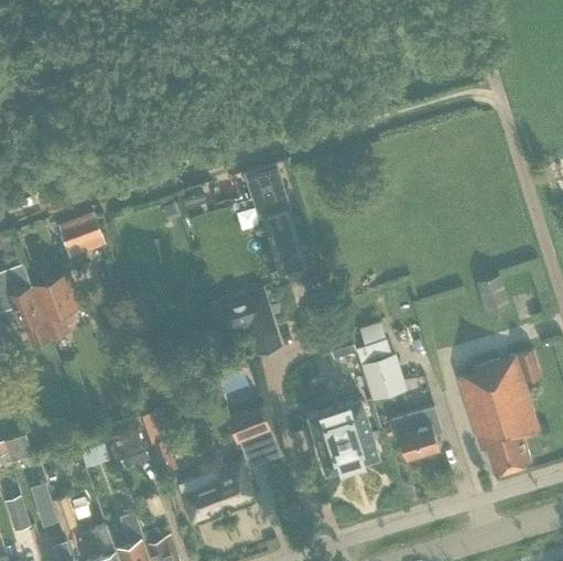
[(289,209),(275,163),(244,173),(250,196),(251,195),(258,219),(289,209)]
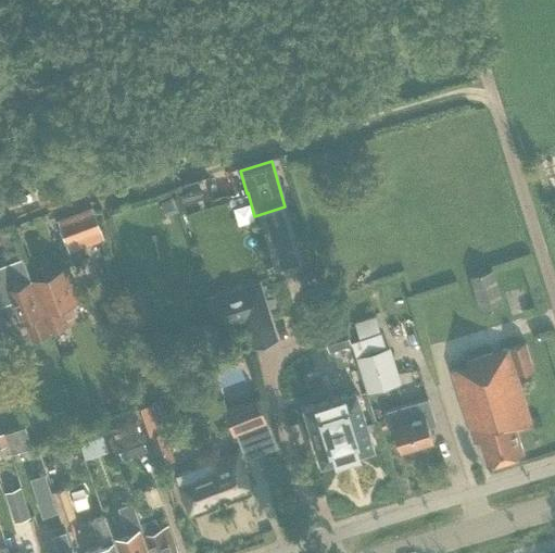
[(199,190),(174,198),(175,199),(177,209),(202,200),(199,190)]
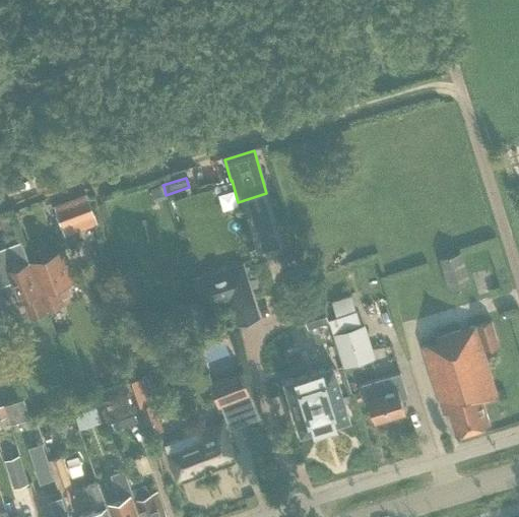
[(164,186),(150,190),(152,199),(166,195),(164,186)]
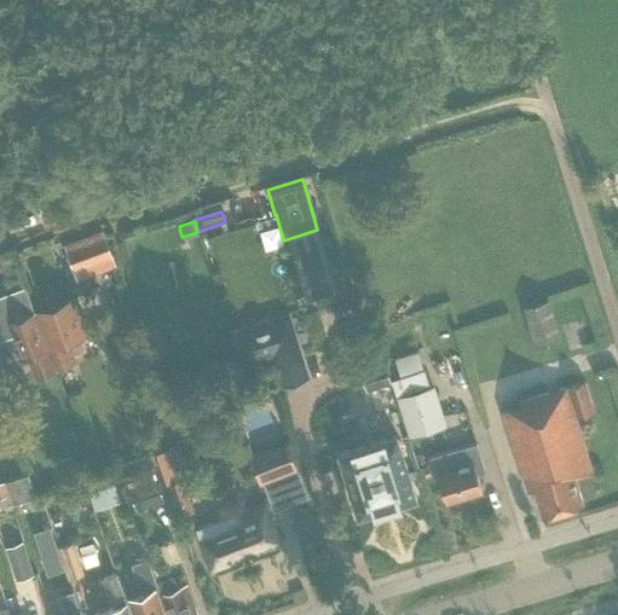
[(76,284),(115,268),(100,233),(63,248),(76,284)]
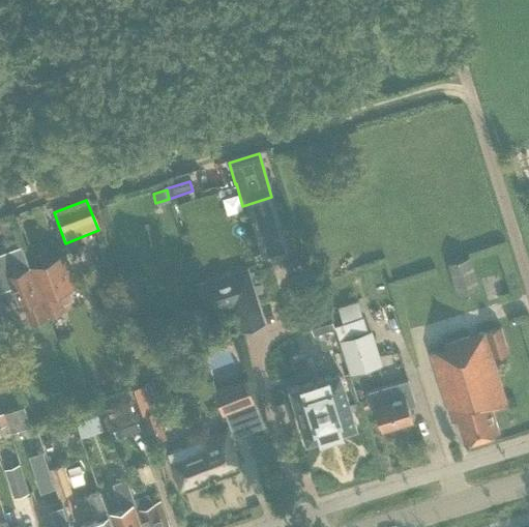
[(17,310),(23,306),(29,323),(46,317),(29,272),(20,249),(0,256),(0,293),(9,290),(17,310)]
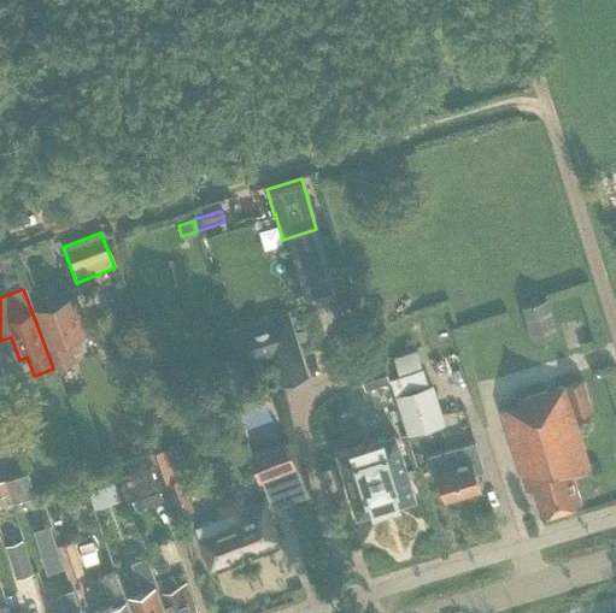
[(34,317),(53,369),(75,361),(72,357),(83,352),(77,337),(86,334),(74,301),(34,317)]
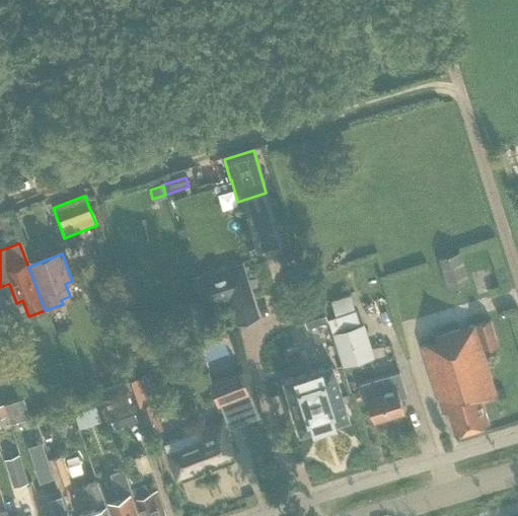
[(195,284),(202,307),(242,296),(235,273),(195,284)]
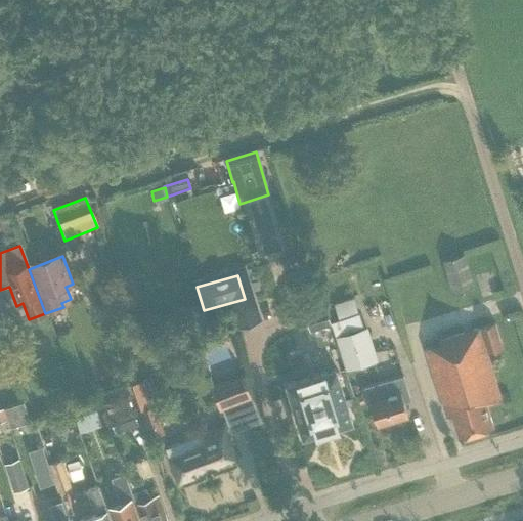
[(310,332),(330,326),(324,308),(305,314),(310,332)]
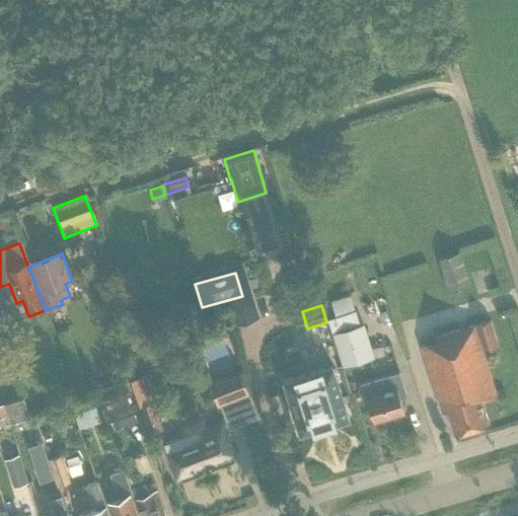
[(482,353),(498,348),(490,322),(435,340),(436,343),(421,348),(442,415),(447,413),(454,436),(488,425),(481,402),(496,397),(482,353)]
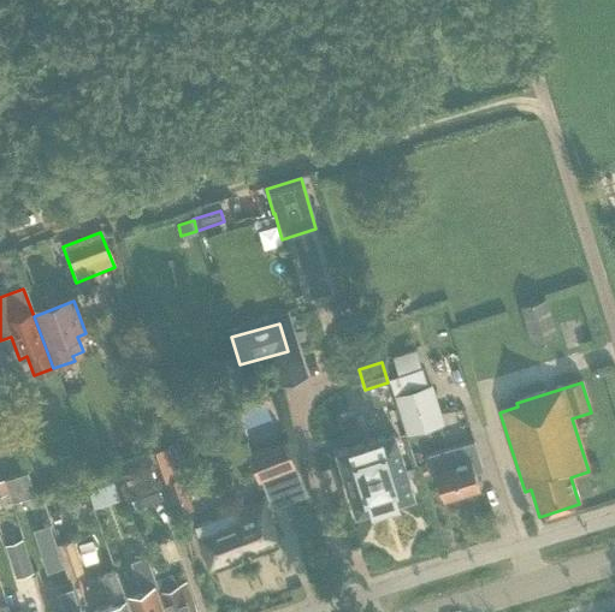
[(406,437),(438,427),(427,388),(395,398),(406,437)]
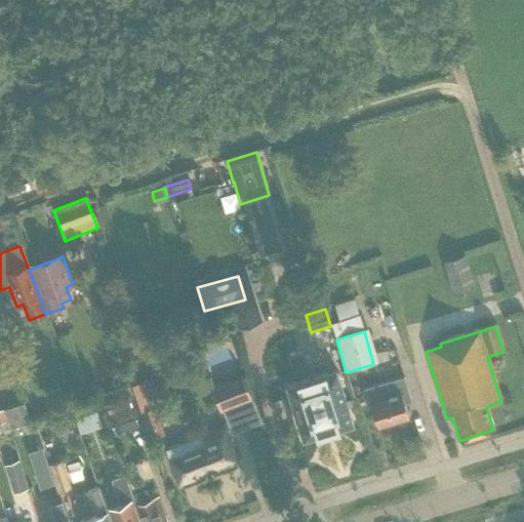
[(303,441),(353,426),(335,372),(286,388),(303,441)]
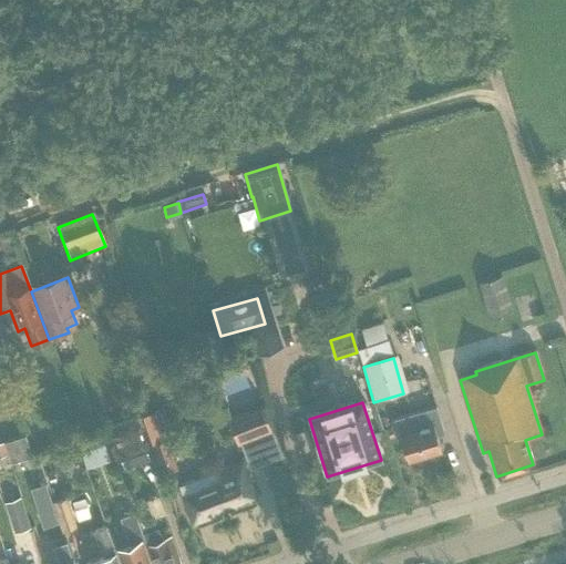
[(261,409),(228,421),(237,445),(267,434),(270,433),(261,409)]
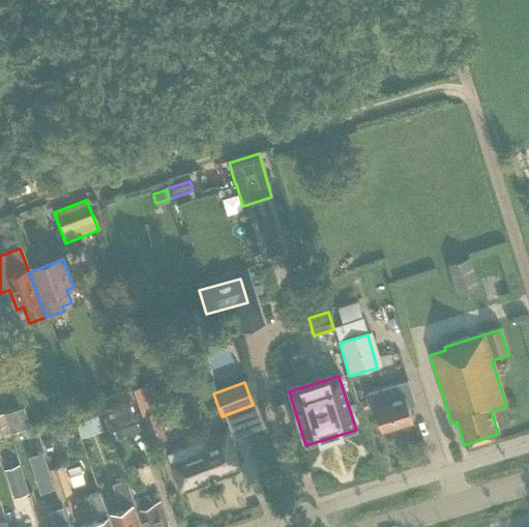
[(408,407),(414,405),(407,382),(365,396),(371,411),(374,410),(380,431),(412,421),(408,407)]
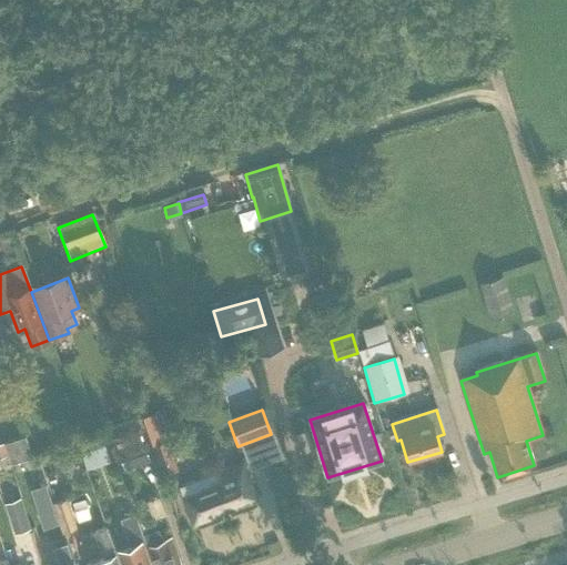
[(276,460),(283,457),(275,433),(271,434),(267,435),(276,460)]
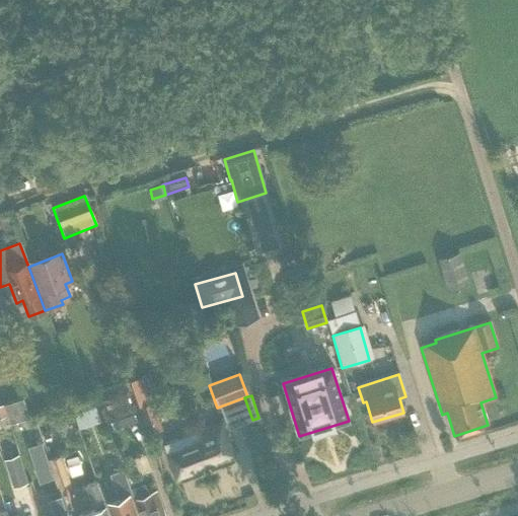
[(129,400),(105,409),(114,433),(138,425),(129,400)]
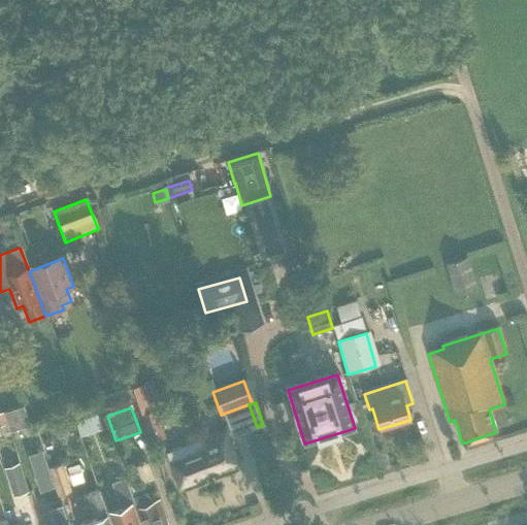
[(151,443),(164,437),(156,412),(141,416),(151,443)]
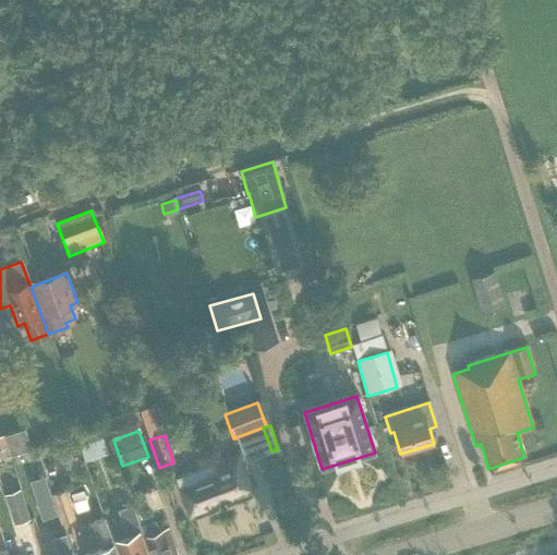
[(80,447),(85,465),(107,457),(101,439),(80,447)]
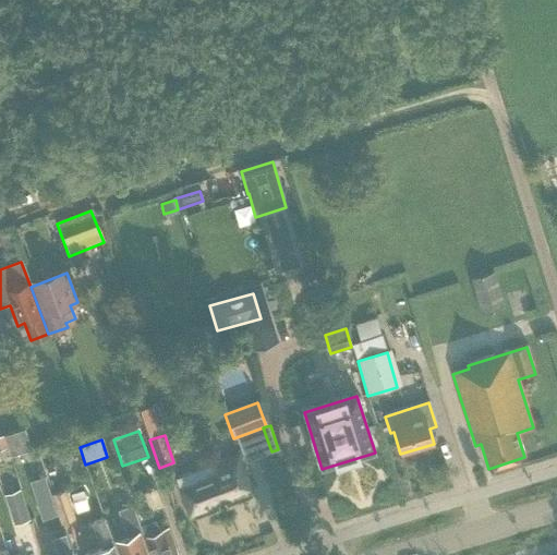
[(190,516),(251,492),(237,456),(177,480),(190,516)]
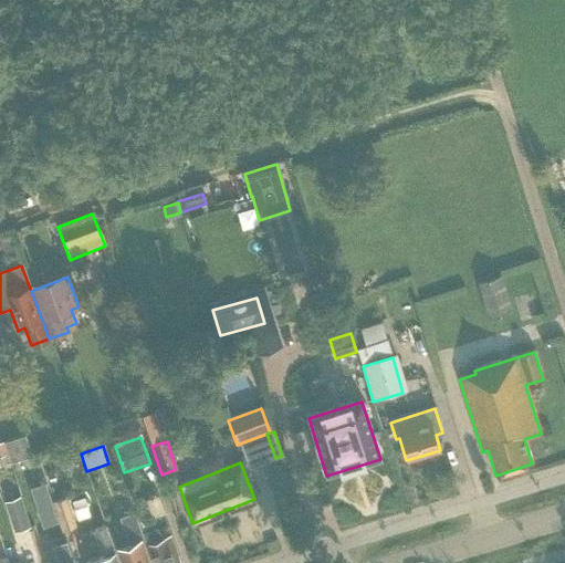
[(46,485),(31,490),(40,518),(55,512),(52,503),(46,485)]
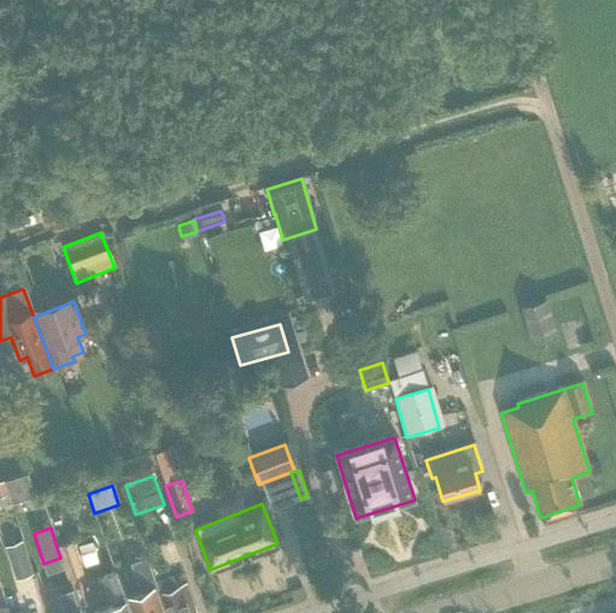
[(5,549),(16,582),(33,577),(22,543),(5,549)]
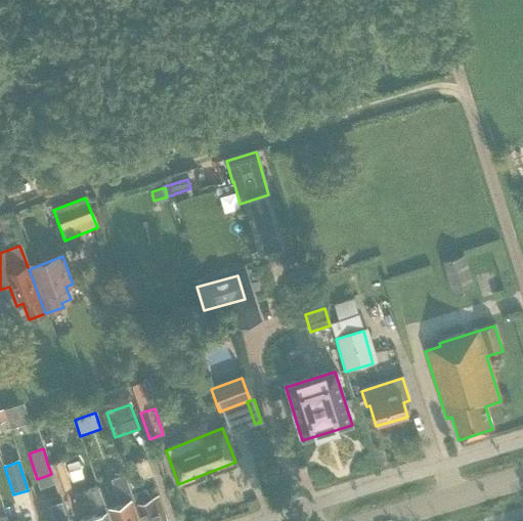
[(51,474),(57,493),(71,489),(61,462),(48,466),(51,474)]
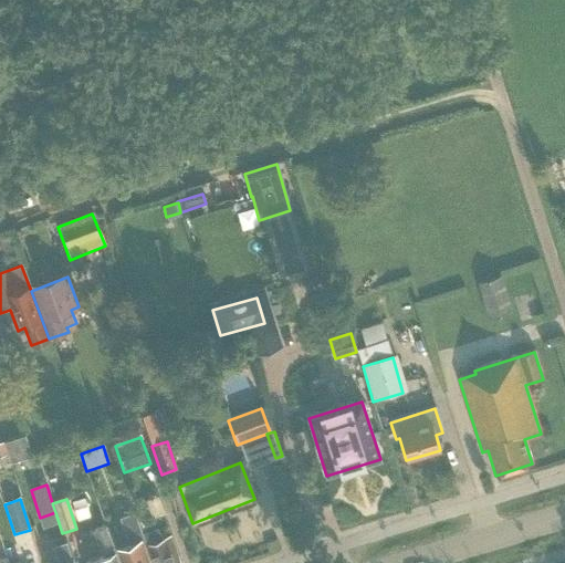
[(117,550),(122,562),(148,562),(140,542),(144,541),(135,513),(121,519),(131,545),(117,550)]
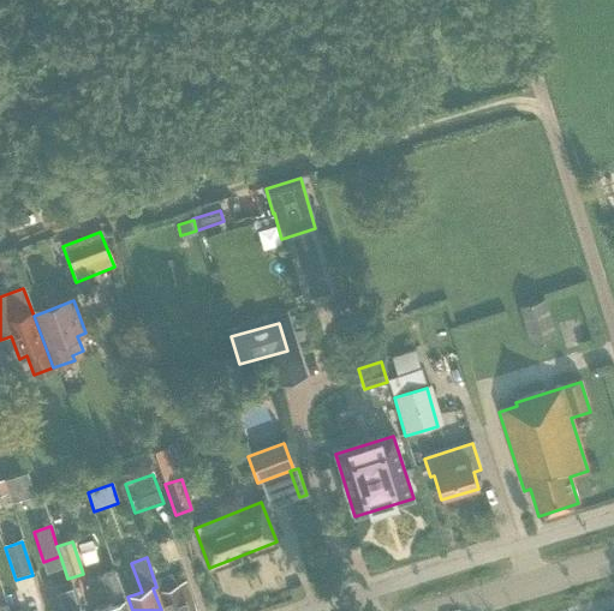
[(112,606),(109,606),(101,610),(127,610),(123,595),(126,594),(123,586),(119,587),(114,573),(101,577),(112,606)]
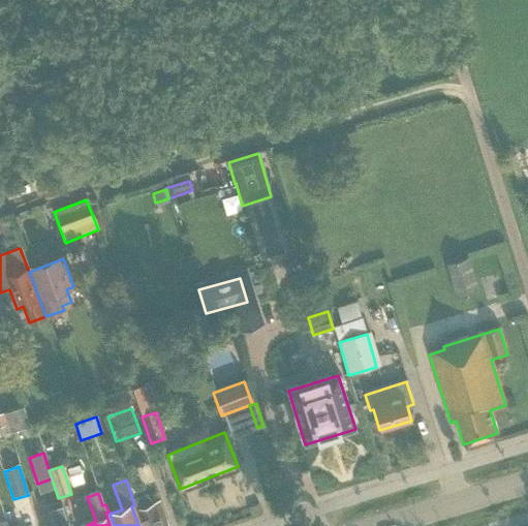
[(147,495),(133,499),(143,525),(166,525),(158,502),(151,504),(147,495)]
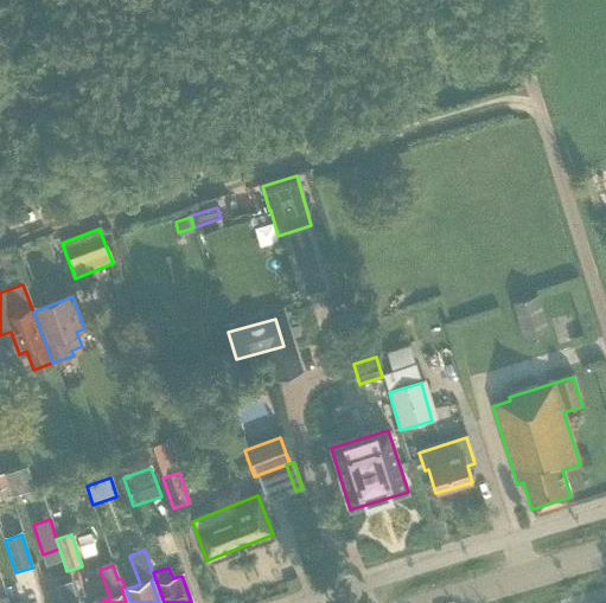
[(77,602),(71,582),(59,587),(64,602),(77,602)]
